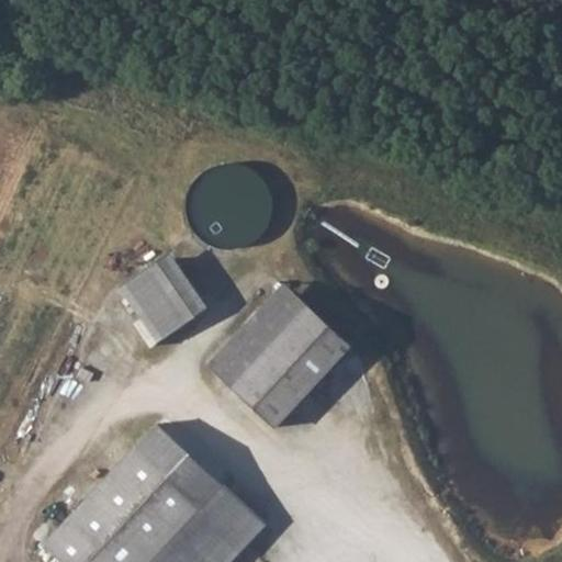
[(271,167),(195,161),(189,242),(265,247),(271,167)]
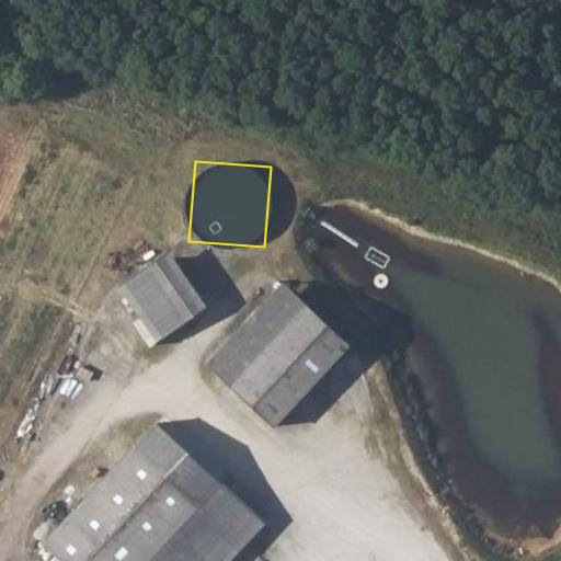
[(155,343),(209,306),(172,251),(117,288),(155,343)]
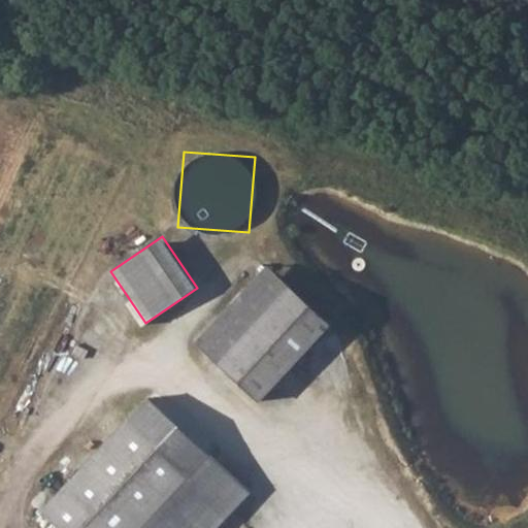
[(266,266),(194,344),(258,404),(332,326),(266,266)]
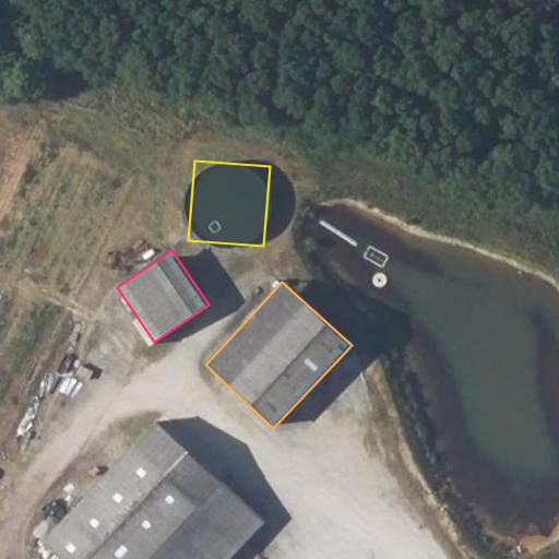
[(133,444),(44,540),(63,558),(152,558),(201,507),(133,444)]
